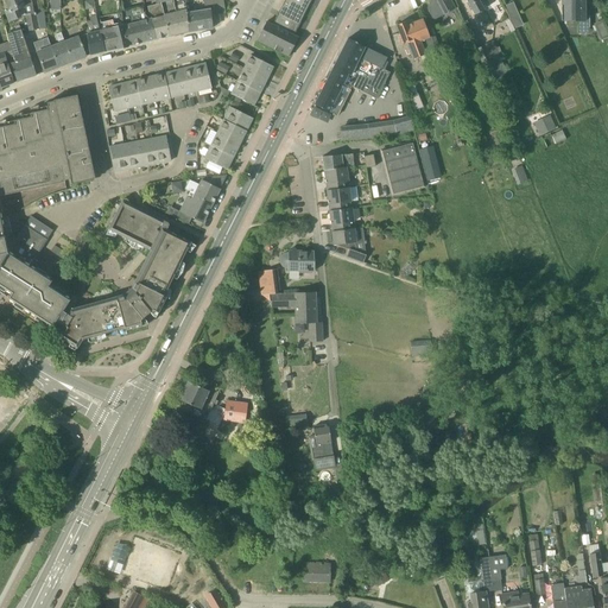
[(25,14),(35,13),(32,4),(31,0),(5,0),(11,11),(5,13),(10,21),(20,18),(20,17),(25,14)]
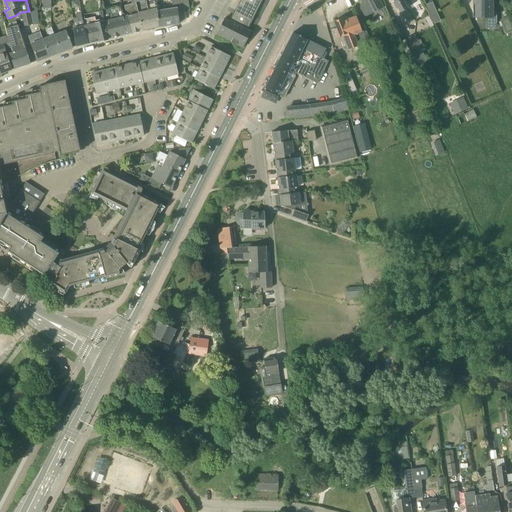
[(42,0),(43,9),(51,8),(51,0),(42,0)]
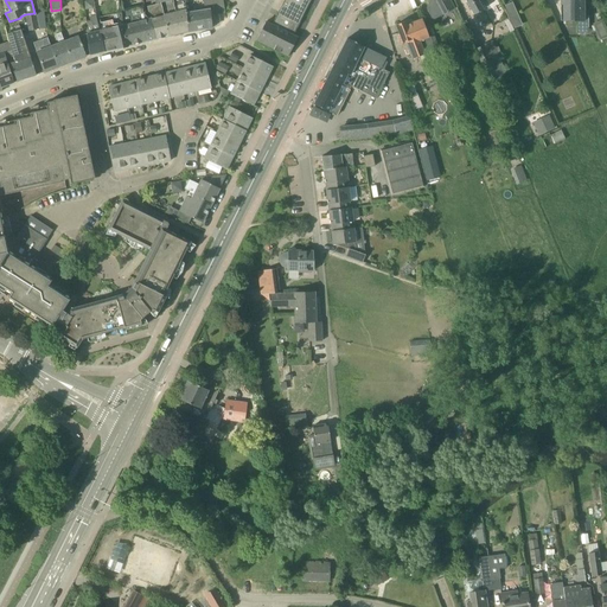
[(96,32),(88,33),(87,34),(89,55),(90,55),(90,56),(104,52),(100,31),(96,16),(93,0),(90,0),(93,11),(90,11),(90,17),(90,18),(91,25),(95,25),(96,32)]
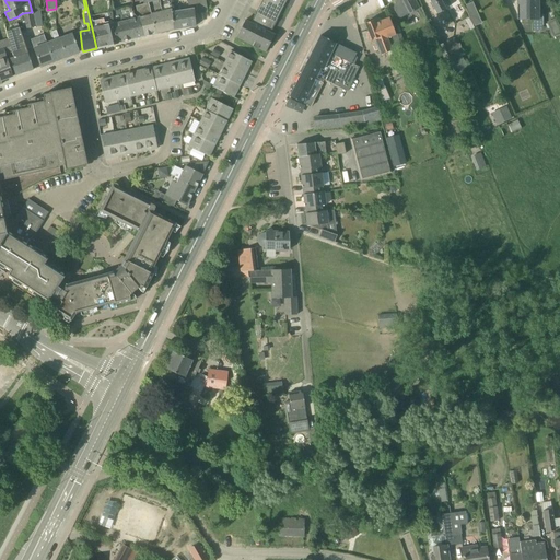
[(173,12),(170,0),(133,0),(135,2),(143,1),(143,6),(137,7),(139,18),(143,37),(174,30),(175,30),(172,12),(173,12)]
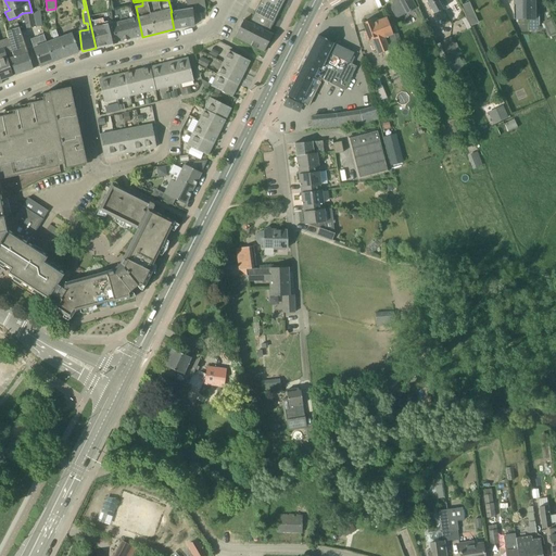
[(203,0),(186,0),(187,5),(191,9),(172,12),(171,12),(174,29),(194,26),(192,9),(205,7),(203,0)]
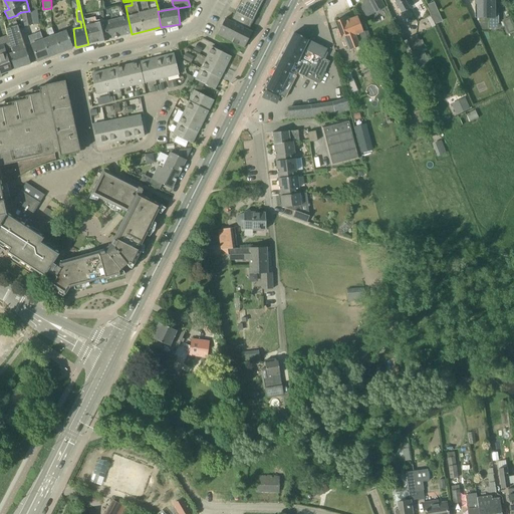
[(248,30),(263,0),(240,0),(236,10),(234,14),(230,21),(225,19),(223,22),(223,23),(220,28),(220,29),(217,35),(244,48),(252,32),(248,30)]
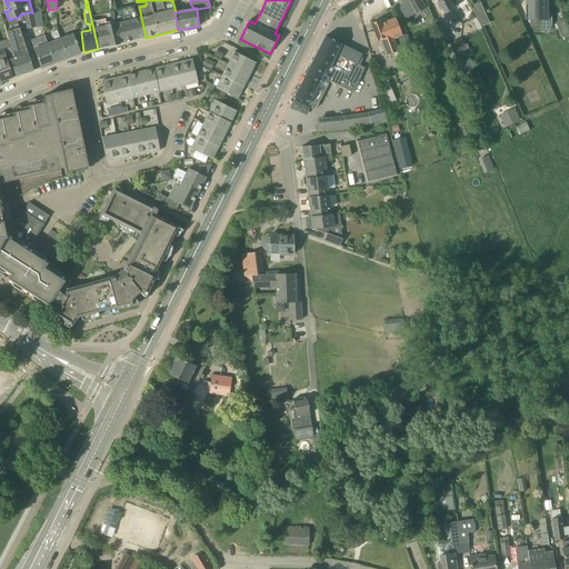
[(400,0),(402,2),(399,8),(406,20),(413,16),(411,10),(422,5),(419,0),(400,0)]
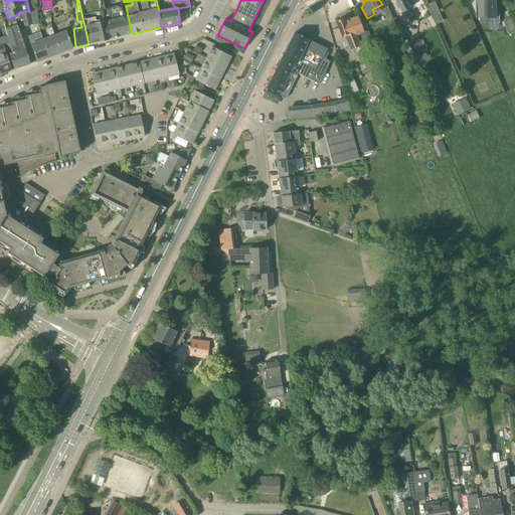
[(406,2),(404,0),(394,0),(410,27),(417,23),(406,2)]
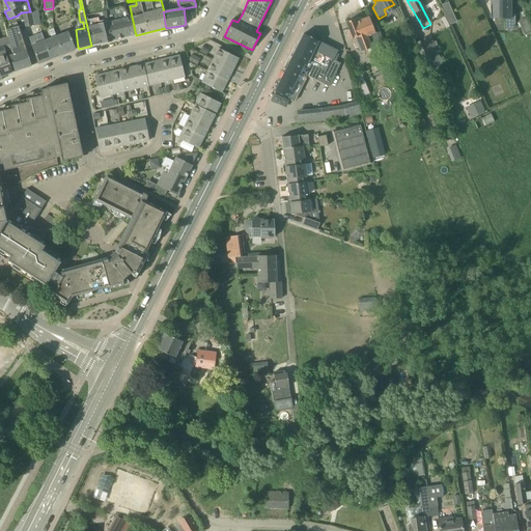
[(493,19),(510,19),(510,0),(490,0),(491,5),(493,5),(493,19)]
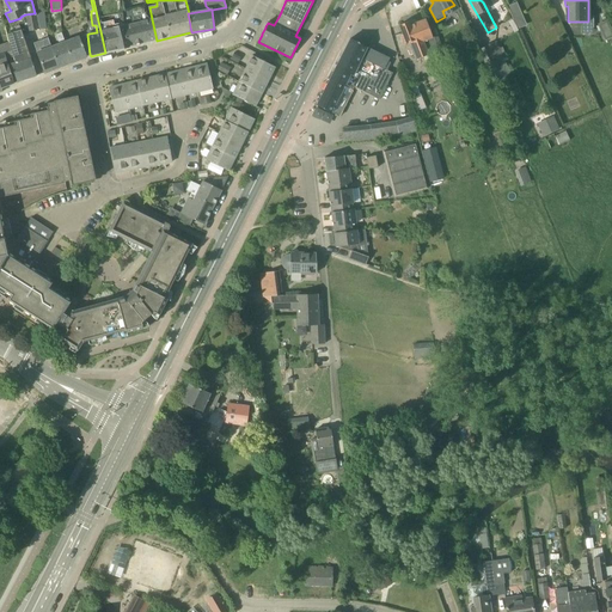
[(124,25),(129,47),(157,41),(152,19),(147,14),(145,5),(121,11),(122,22),(123,26),(124,25)]
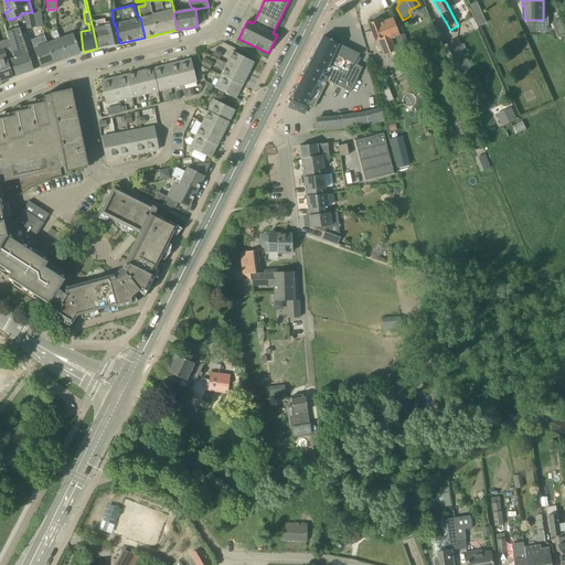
[(32,12),(23,13),(27,29),(36,28),(33,12),(32,12)]
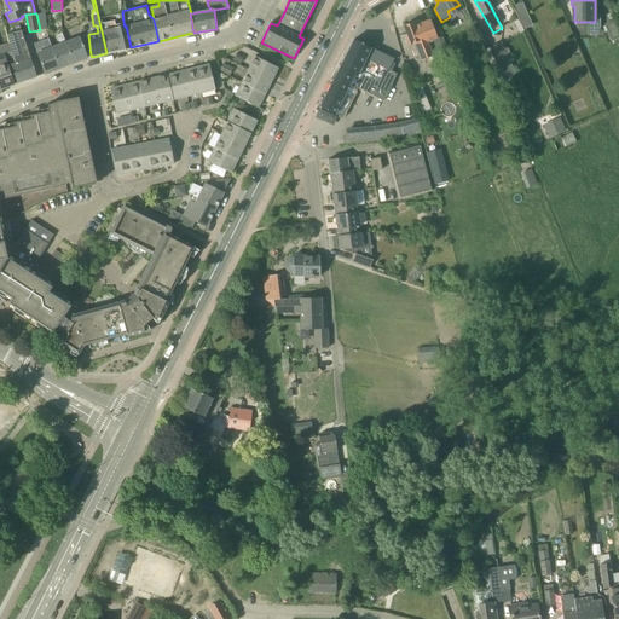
[(102,32),(106,53),(120,50),(120,51),(131,47),(126,25),(125,27),(104,30),(100,16),(98,16),(102,32)]
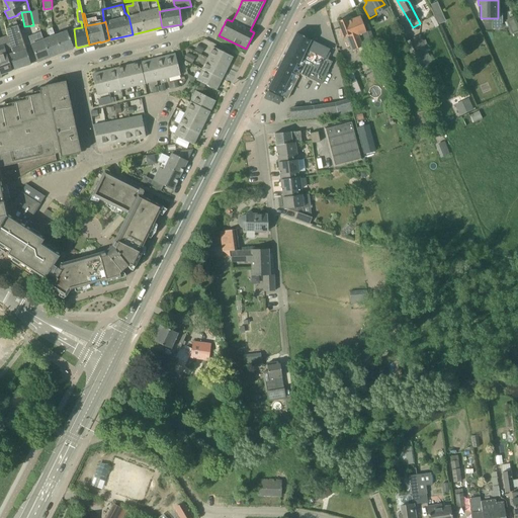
[(445,21),(442,13),(435,15),(439,24),(445,21)]
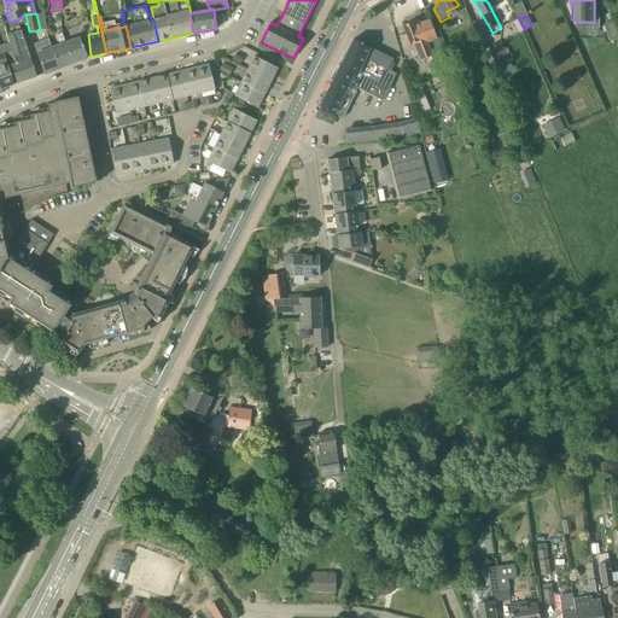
[(438,38),(437,39),(430,19),(414,25),(413,22),(403,27),(406,35),(404,36),(408,46),(414,44),(421,60),(427,58),(436,81),(452,75),(442,51),(443,51),(438,38)]
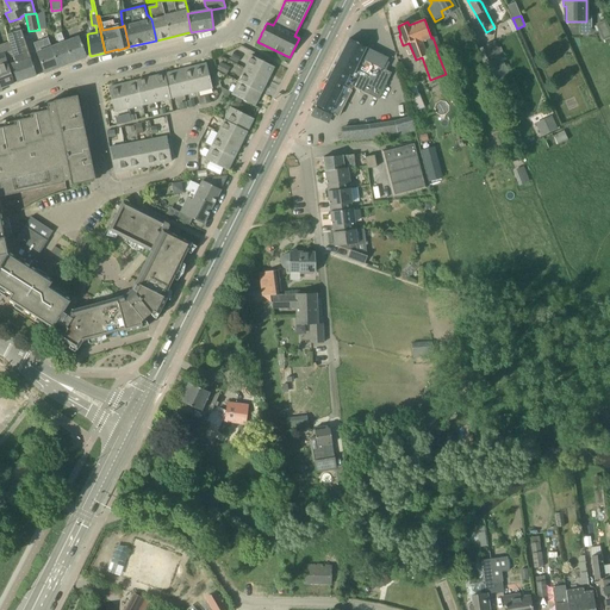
[(609,29),(608,23),(598,26),(604,42),(609,38),(609,29)]
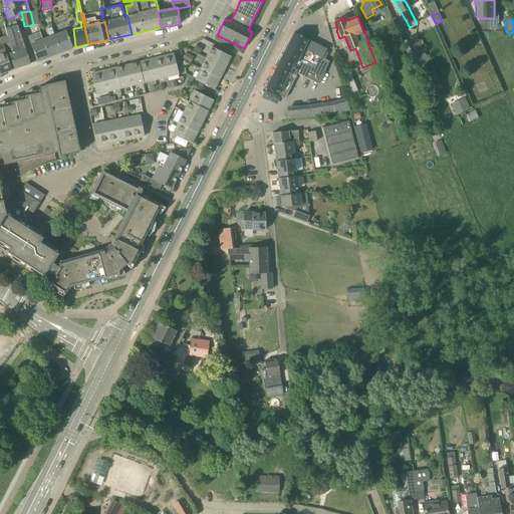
[(8,49),(9,54),(14,69),(31,64),(18,25),(6,29),(8,35),(0,37),(0,46),(3,45),(5,50),(8,49)]
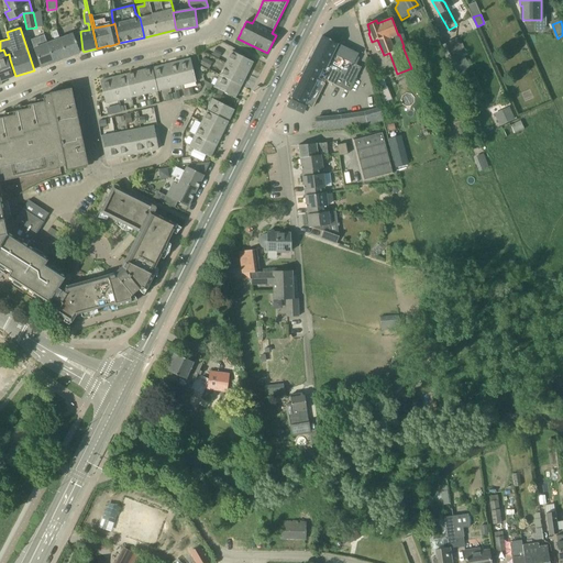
[(83,51),(80,32),(81,31),(81,29),(75,31),(75,33),(61,40),(67,57),(79,53),(79,52),(83,51)]
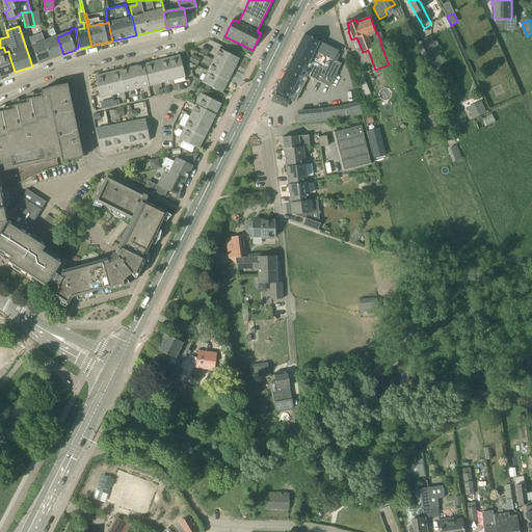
[(63,54),(57,37),(56,37),(53,29),(49,30),(52,38),(45,42),(51,59),(63,54)]
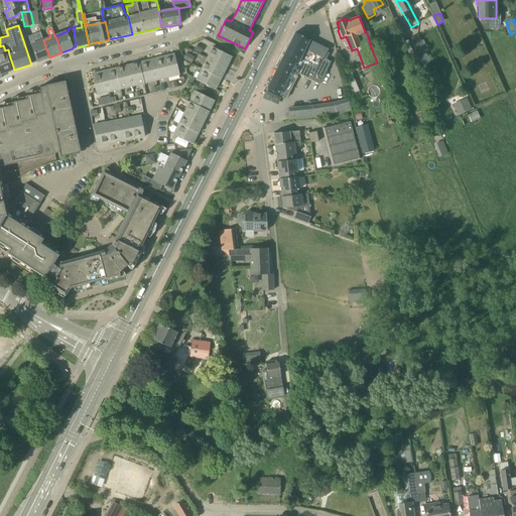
[(49,57),(43,40),(40,32),(34,34),(35,36),(29,39),(31,44),(37,61),(49,57)]
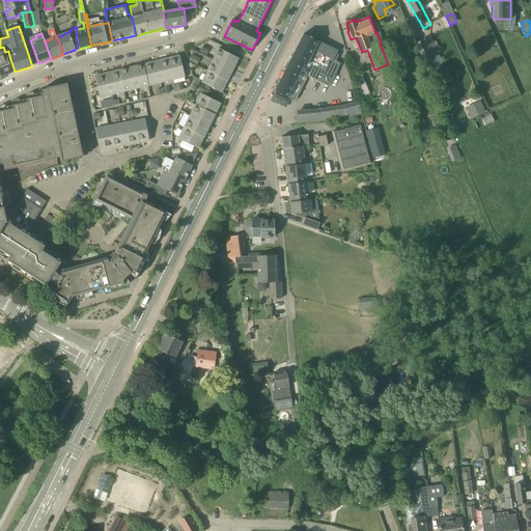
[(333,80),(338,68),(340,63),(336,61),(339,55),(336,54),(338,51),(304,34),(297,48),(290,59),(282,77),(275,91),(287,99),(287,98),(295,102),(302,87),(307,76),(329,87),(330,85),(333,80)]
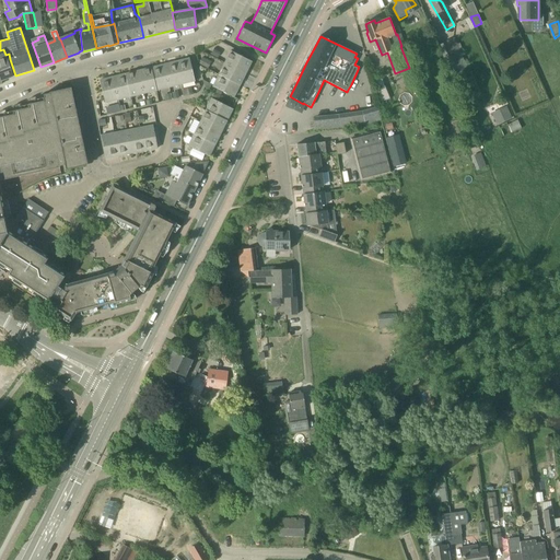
[(454,38),(439,45),(454,82),(467,77),(464,68),(466,67),(454,38)]
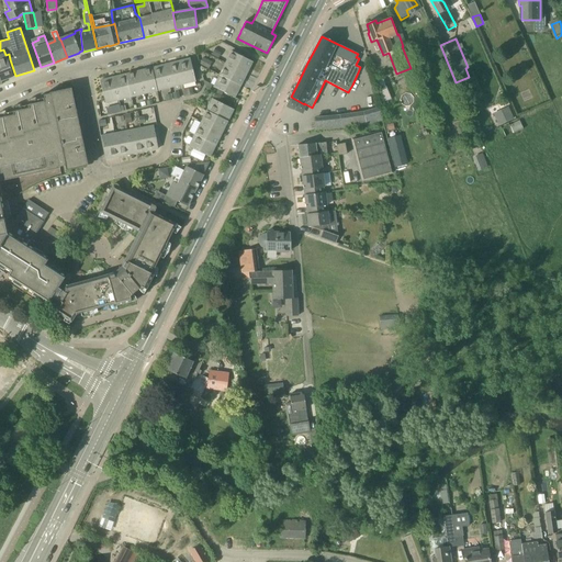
[(215,48),(212,55),(218,58),(222,52),(215,48)]
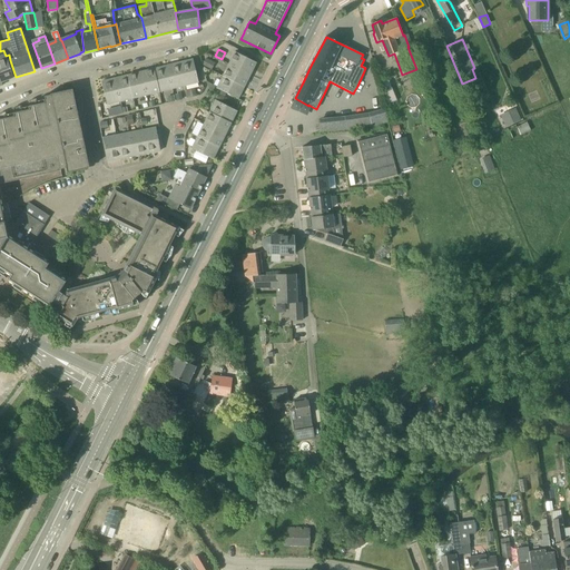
[(13,78),(7,59),(6,56),(3,50),(0,51),(0,78),(1,82),(13,78)]
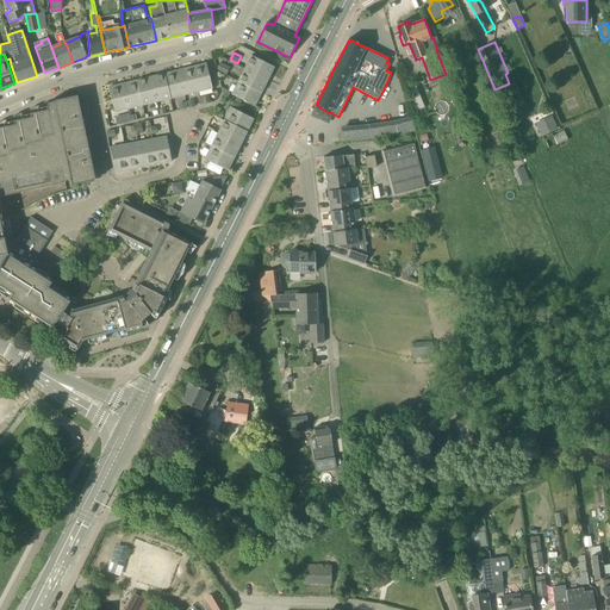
[(244,69),(267,80),(274,67),(251,56),(244,69)]
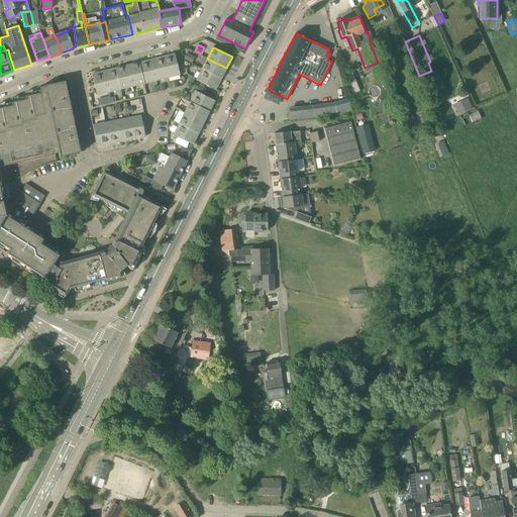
[(187,54),(184,60),(190,63),(194,57),(187,54)]
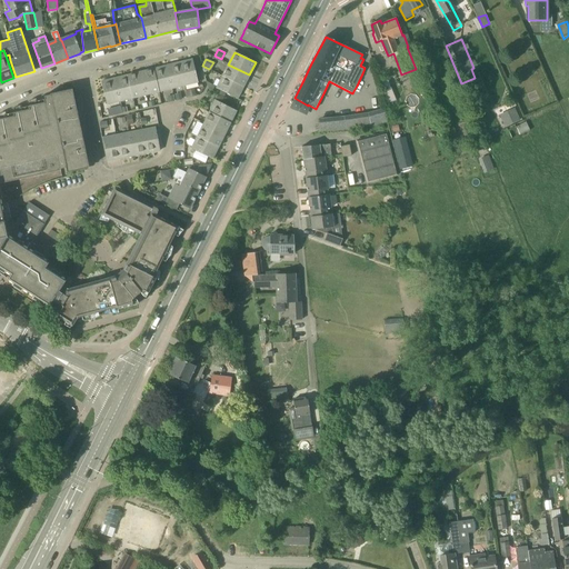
[(179,62),(186,86),(198,82),(192,60),(179,62)]
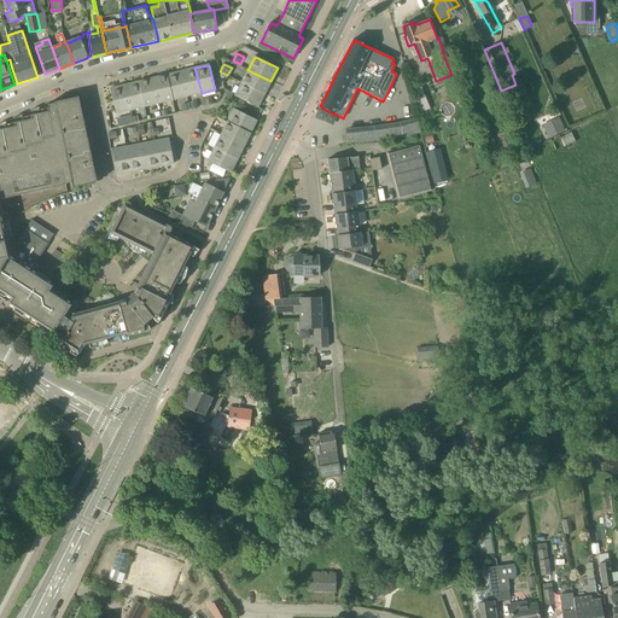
[(187,97),(202,93),(194,68),(181,71),(187,97)]
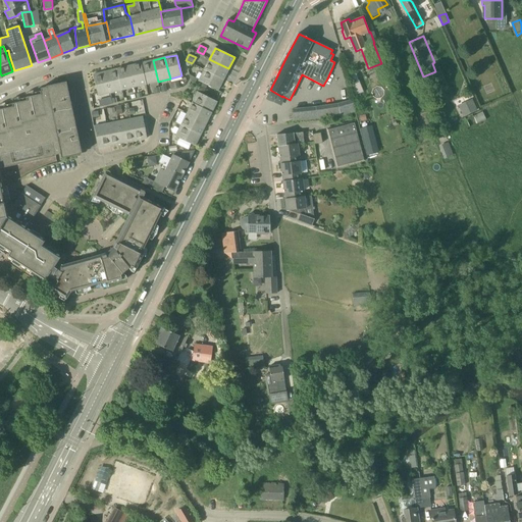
[(223,80),(228,68),(209,59),(204,70),(223,80)]
